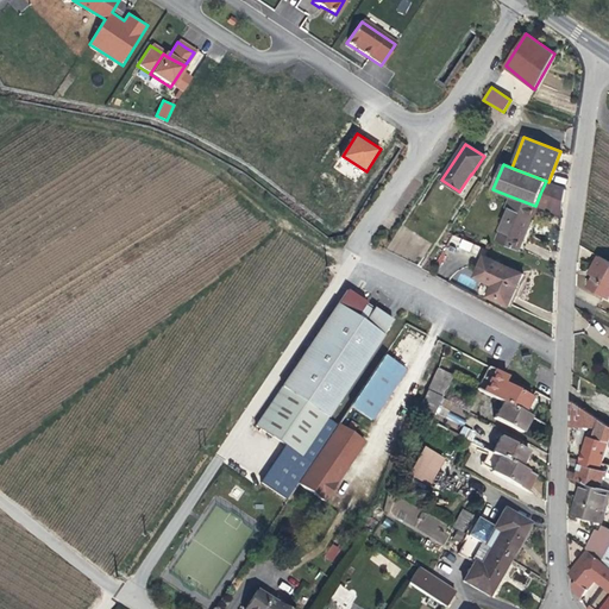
[(565,189),(548,182),(546,181),(540,194),(563,203),(565,189)]
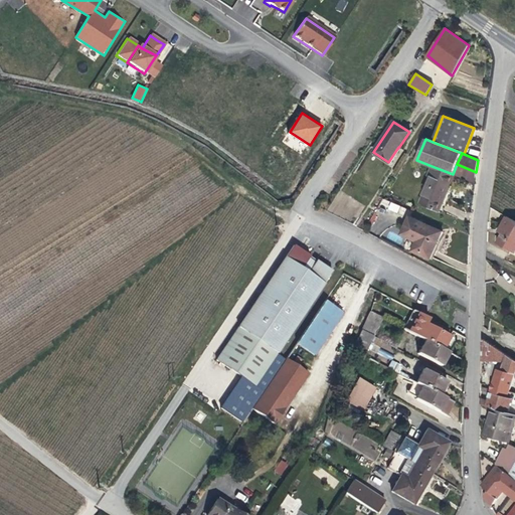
[(475,183),(476,172),(457,164),(453,174),(475,183)]
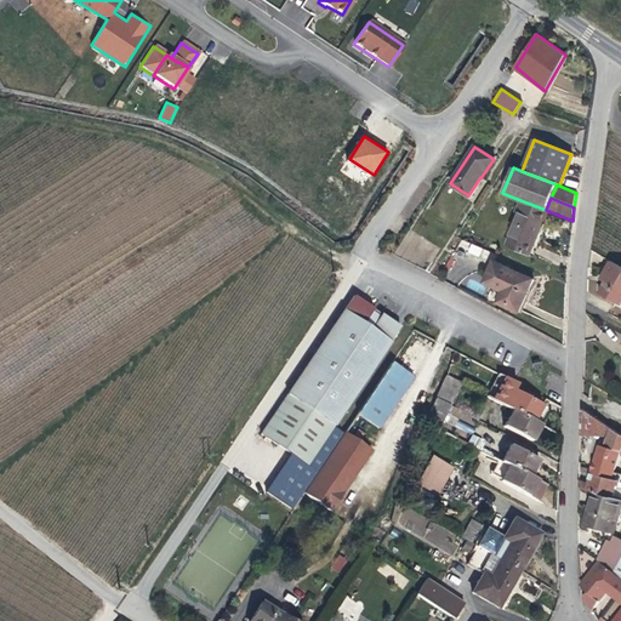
[(541,221),(546,210),(520,200),(517,211),(520,212),(541,221)]
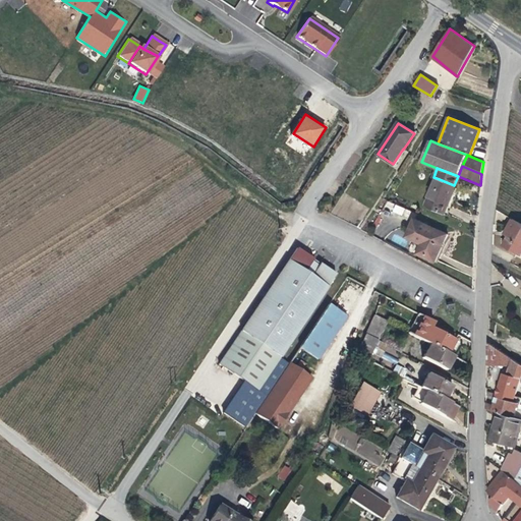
[(437,178),(429,196),(449,204),(456,186),(454,185),(437,178)]
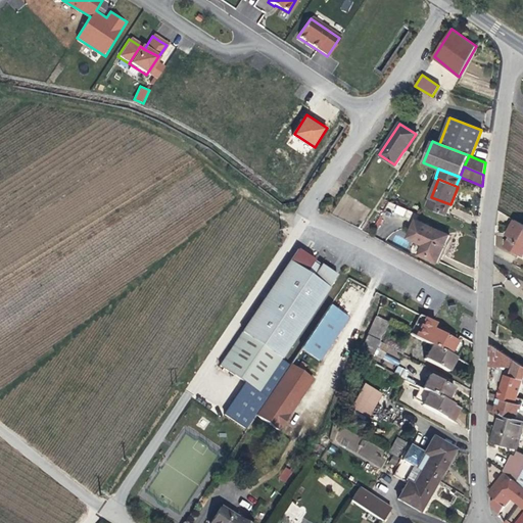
[(446,215),(450,204),(431,197),(427,207),(446,215)]
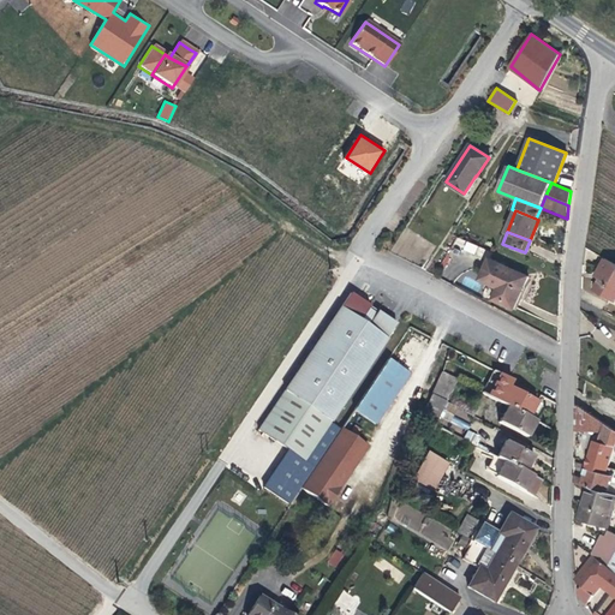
[(527,278),(488,258),(478,280),(488,284),(497,288),(491,300),(512,310),(527,278)]
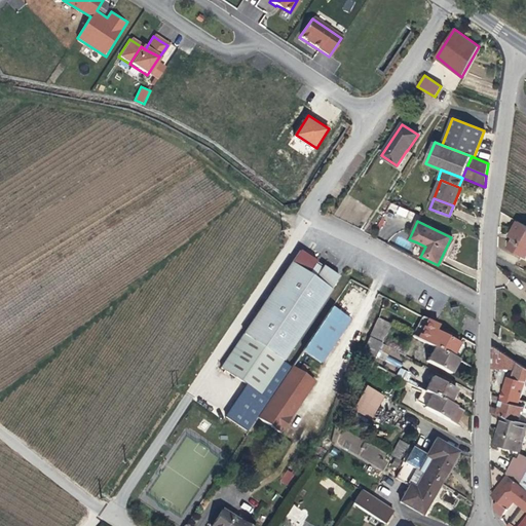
[(525,255),(525,226),(517,221),(508,236),(512,238),(506,248),(524,258),(525,255)]
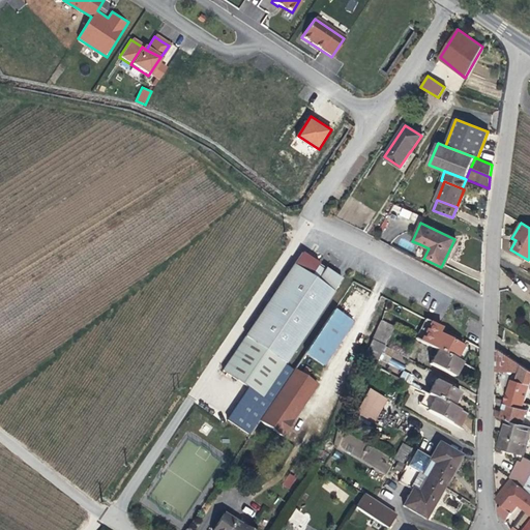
[(415,255),(423,259),(429,248),(420,244),(415,255)]
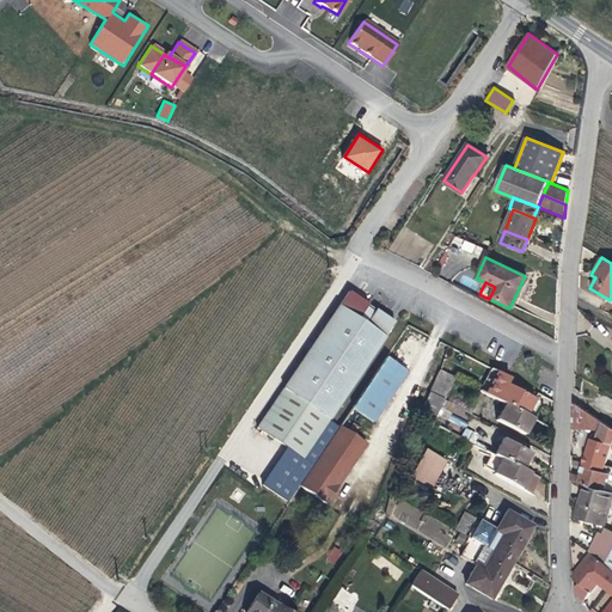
[(348,292),(257,427),(303,458),(393,323),(374,310),(372,313),(365,308),(367,305),(348,292)]
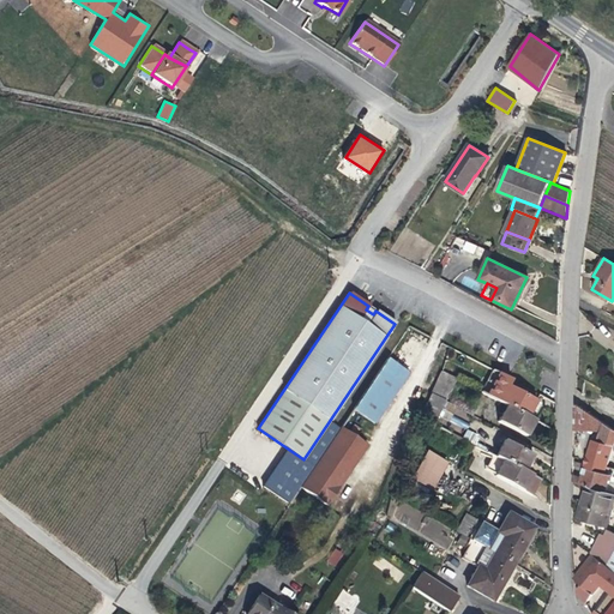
[(353,409),(374,423),(408,372),(386,359),(353,409)]
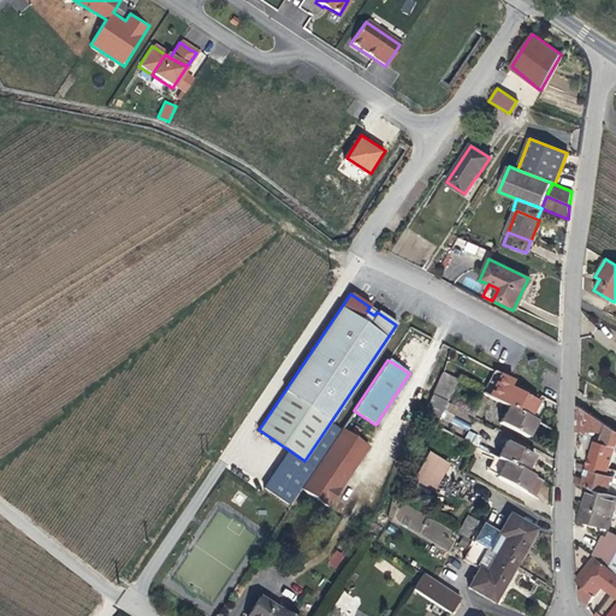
[(493,371),(481,392),(508,407),(528,418),(537,402),(539,396),(493,371)]
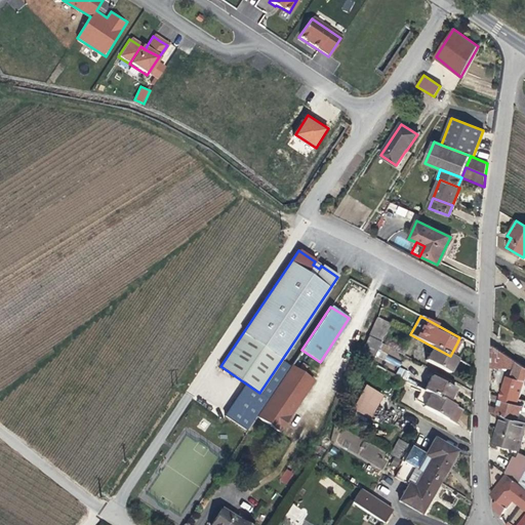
[(368,337),(380,342),(390,323),(377,318),(368,337)]
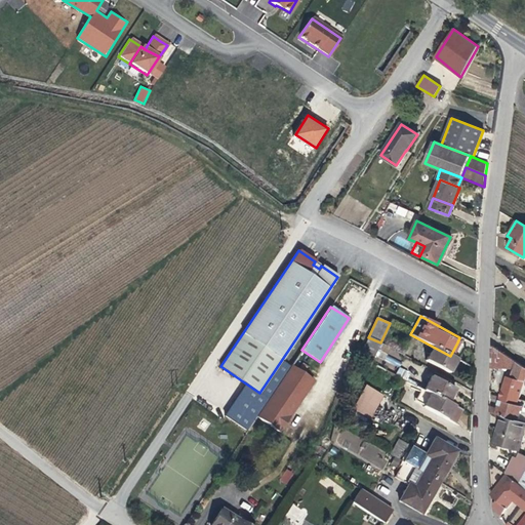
[(370,362),(380,342),(368,337),(358,356),(370,362)]
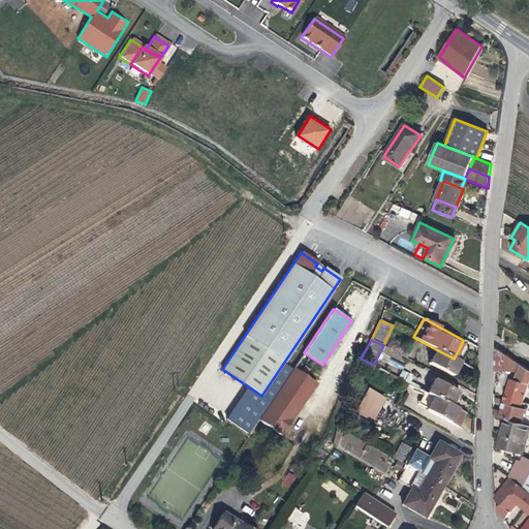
[(464,347),(461,345),(454,359),(457,361),(464,347)]
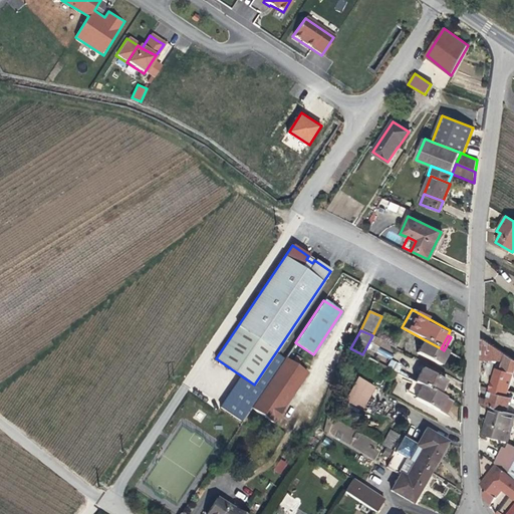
[(503,360),(506,354),(481,337),(480,359),(503,360)]
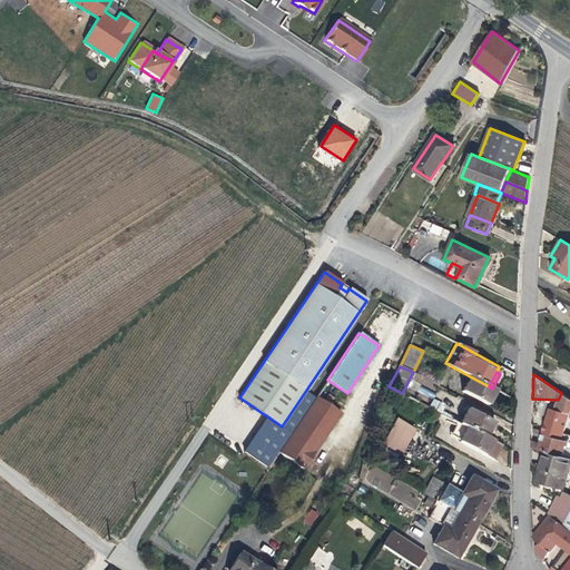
[(492,389),(489,386),(470,376),(462,391),(489,405),(497,390),(492,389)]
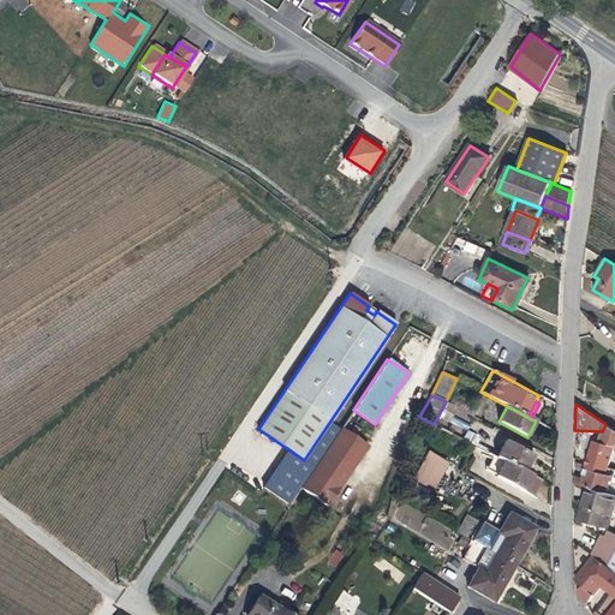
[(614,430),(605,424),(602,431),(598,442),(614,447),(614,445),(614,430)]
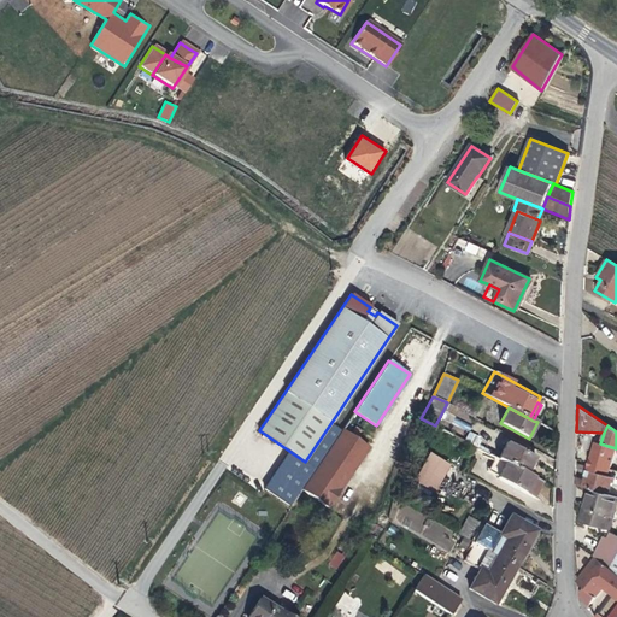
[(342,430),(303,491),(328,507),(369,447),(342,430)]
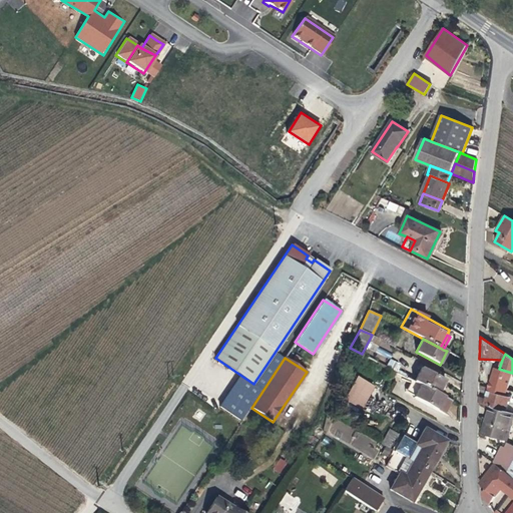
[(389,359),(387,367),(398,371),(401,364),(389,359)]
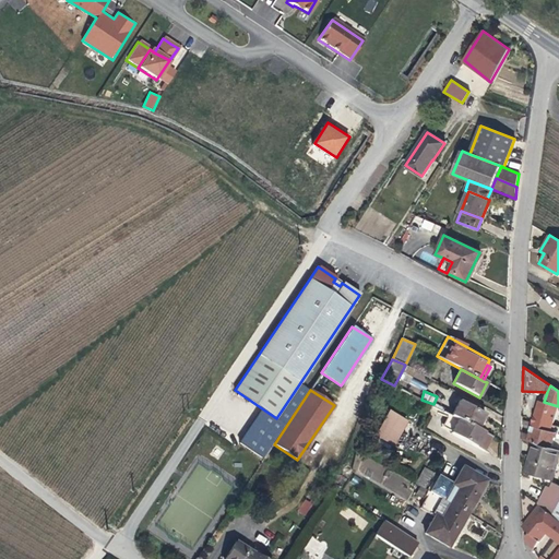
[(451,415),(458,419),(476,428),(484,414),(459,401),(451,415)]
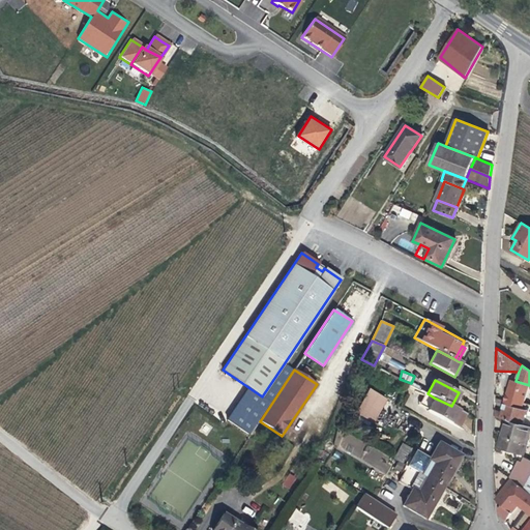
[(524,403),(529,385),(516,381),(511,380),(504,403),(522,409),(524,403)]
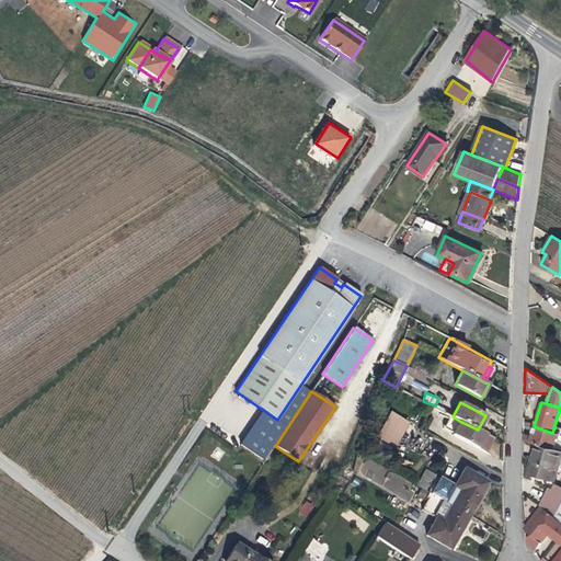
[(408,422),(388,412),(375,436),(393,447),(408,422)]
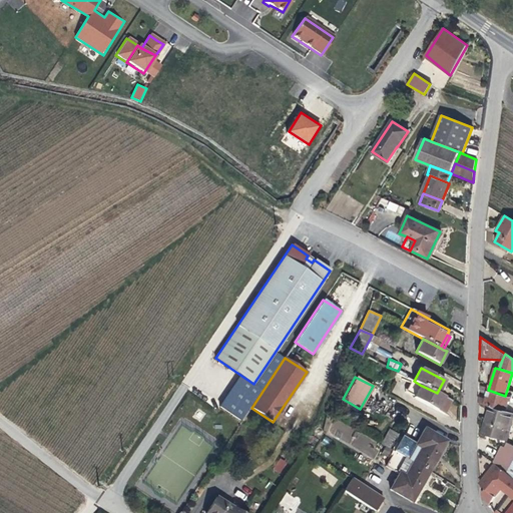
[(402,389),(414,396),(420,385),(414,381),(408,378),(402,389)]
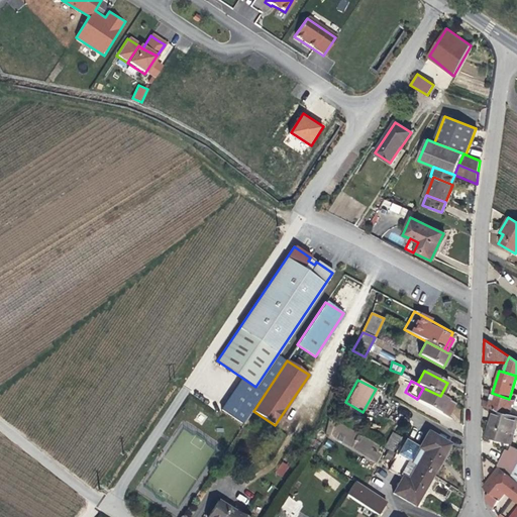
[(417,399),(416,400),(447,416),(453,403),(440,396),(423,388),(417,399)]
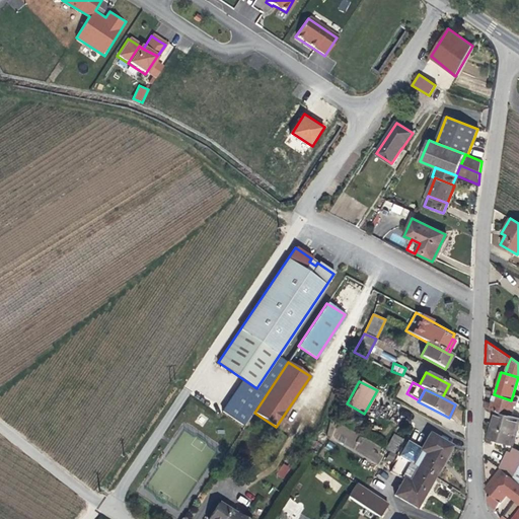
[(518,402),(511,400),(494,394),(492,403),(490,409),(497,411),(514,416),(518,402)]
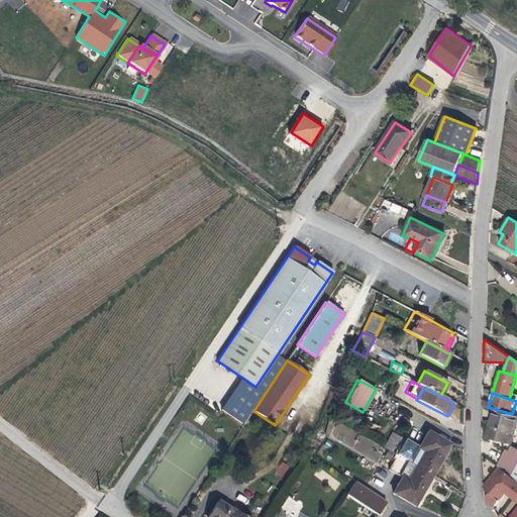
[(510,443),(516,420),(516,415),(512,414),(495,409),(487,436),(510,443)]
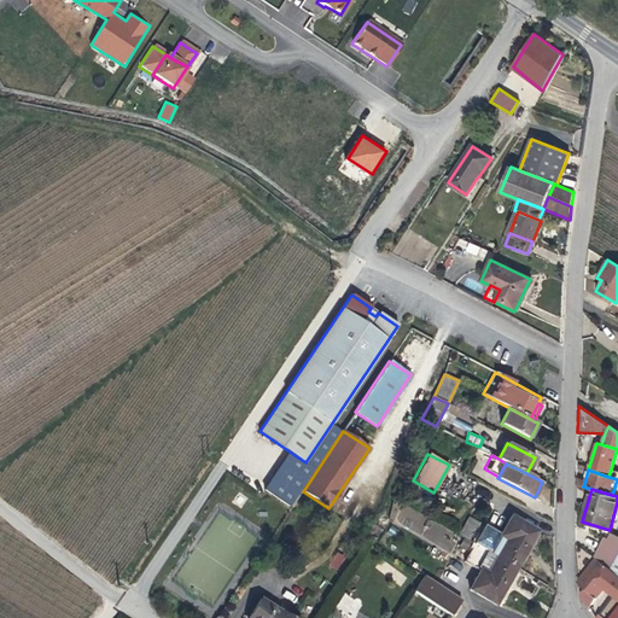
[(460,530),(395,506),(388,524),(454,549),(460,530)]
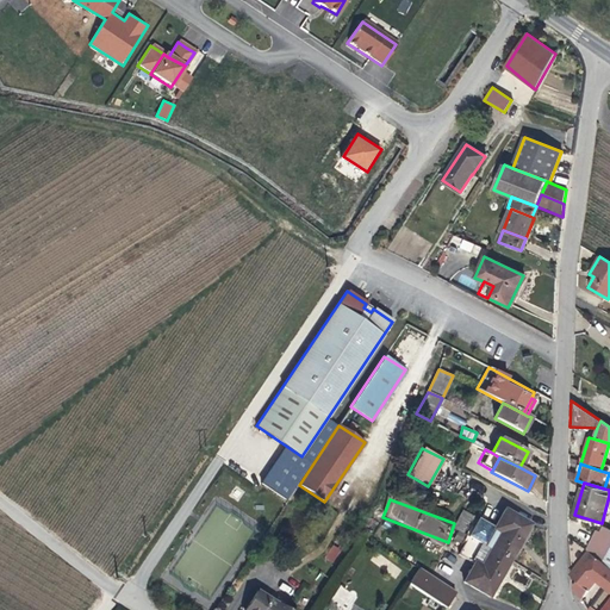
[(530,524),(505,510),(495,529),(484,546),(510,560),(530,524)]
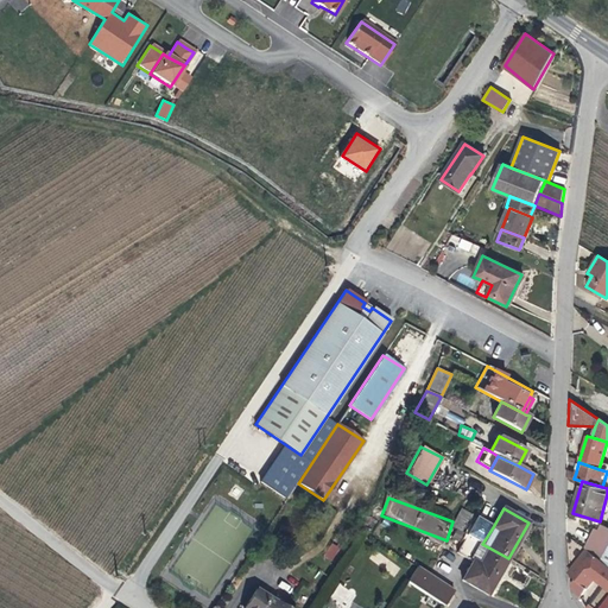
[(456,530),(461,532),(470,515),(461,511),(451,527),(456,530)]
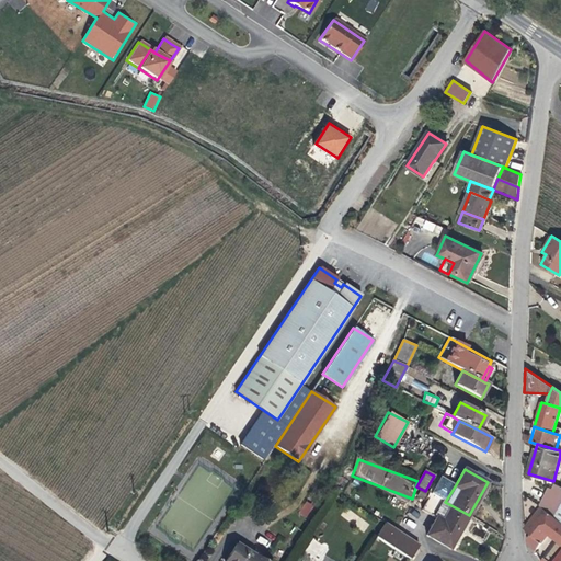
[(425,491),(431,494),(439,479),(434,476),(425,491)]
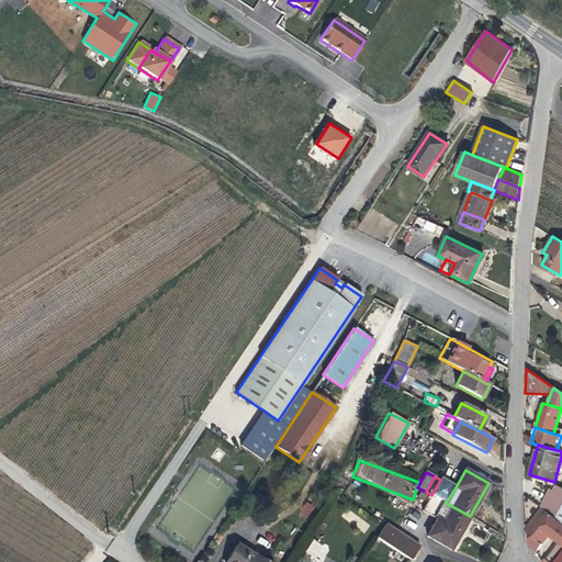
[(431,495),(446,503),(456,487),(441,479),(440,480),(431,495)]
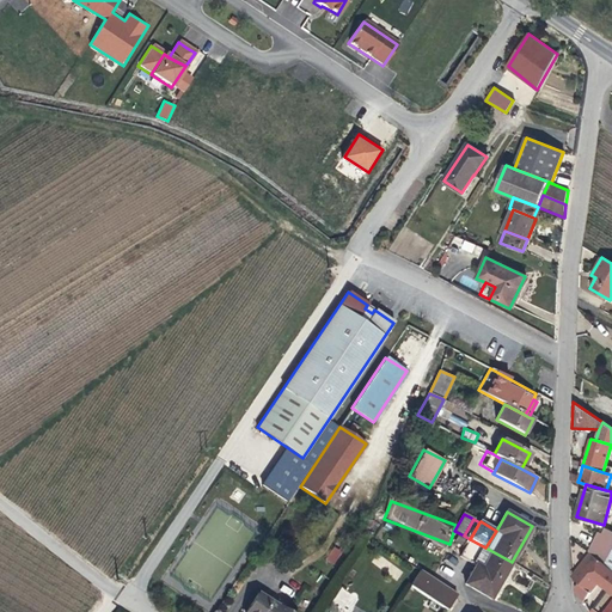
[(600,532),(591,552),(605,563),(611,550),(611,538),(604,534),(600,532)]
